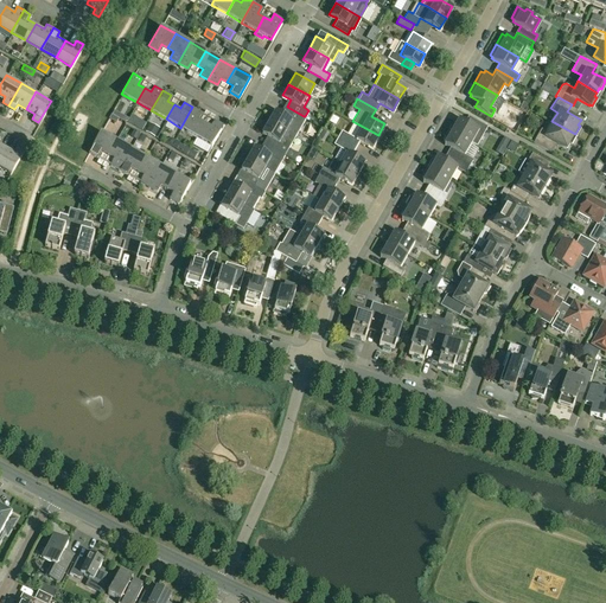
[(196,136),(204,121),(197,117),(201,111),(192,107),(180,128),(196,136)]
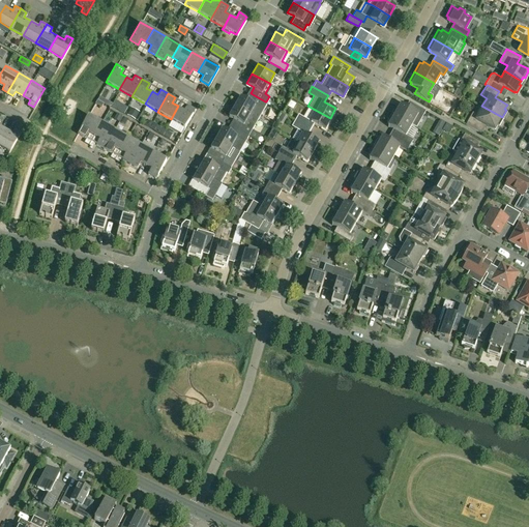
[(266,101),(265,101),(251,93),(246,99),(239,94),(234,105),(251,114),(257,118),(266,101)]
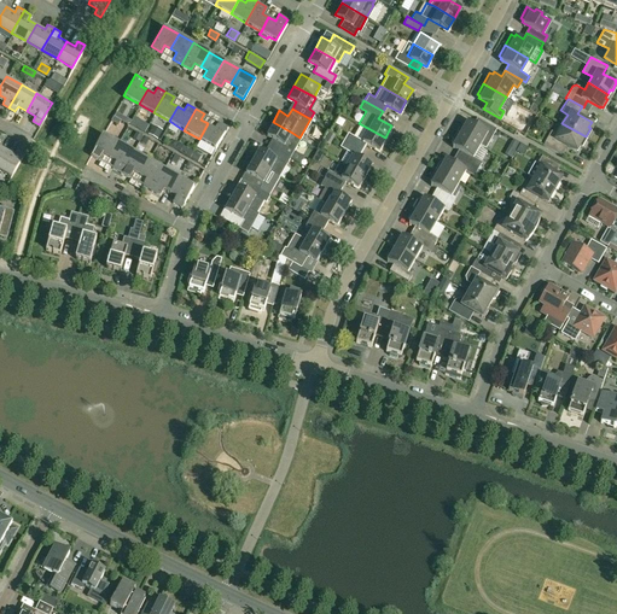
[(457,130),(479,142),(487,130),(490,133),(495,127),(478,117),(475,123),(466,118),(465,121),(463,120),(457,130)]
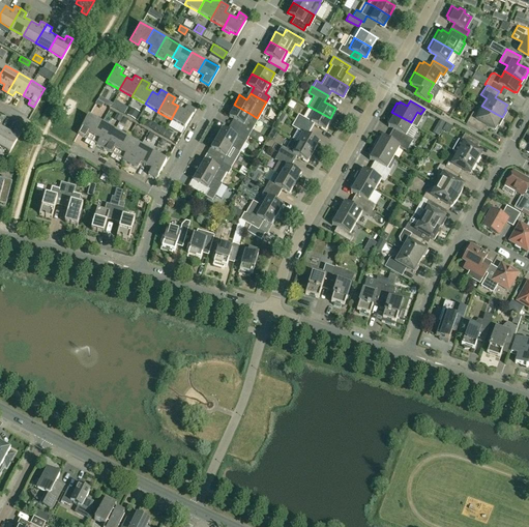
[(120,103),(117,108),(123,111),(126,106),(120,103)]
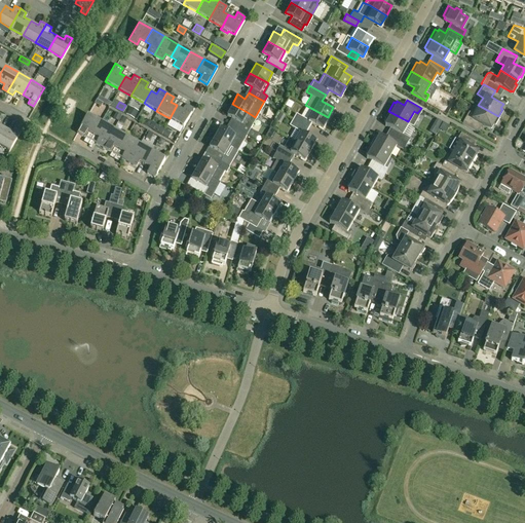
[(177,105),(170,118),(182,125),(192,108),(185,103),(182,108),(177,105)]
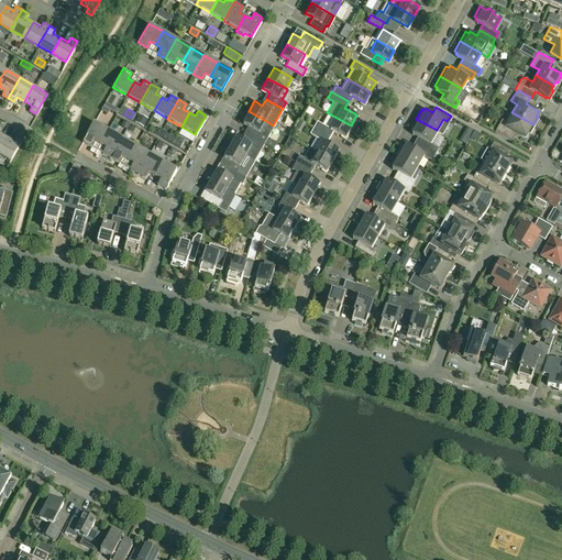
[(273,125),(266,121),(249,111),(242,122),(254,129),(251,135),(263,142),(273,125)]
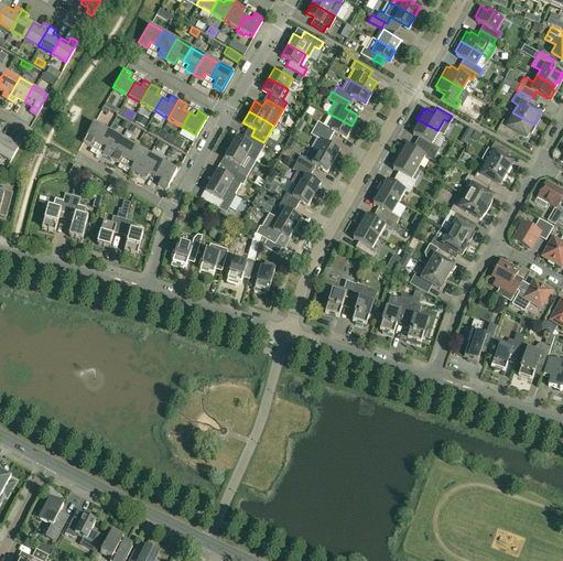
[(345,137),(352,126),(327,112),(322,122),(318,121),(315,127),(329,136),(333,129),(345,137)]
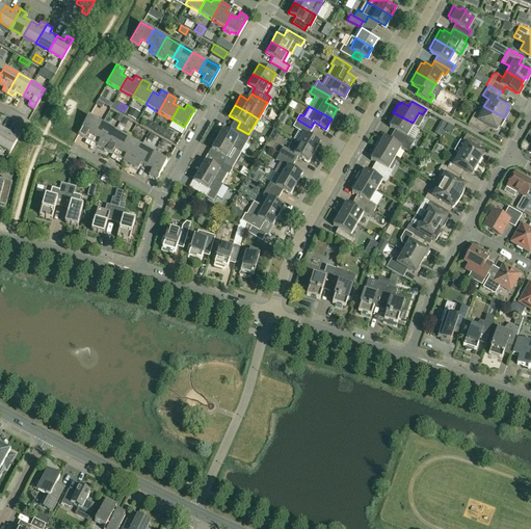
[(500,125),(504,117),(483,106),(479,114),(474,111),(467,123),(479,130),(483,122),(495,129),(498,124),(500,125)]
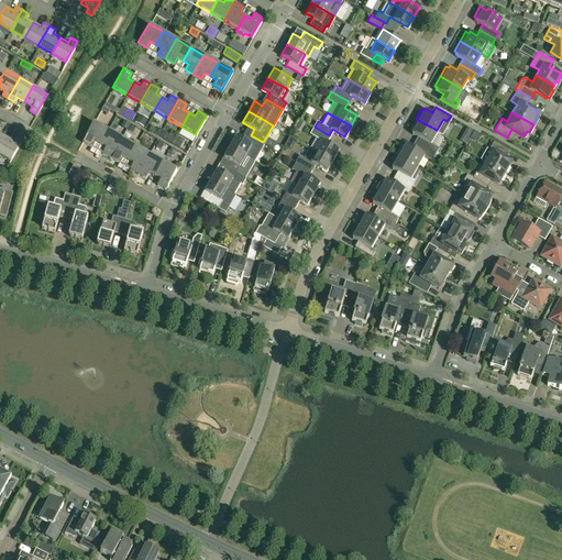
[(145,119),(138,114),(134,120),(135,120),(143,124),(144,121),(145,119)]
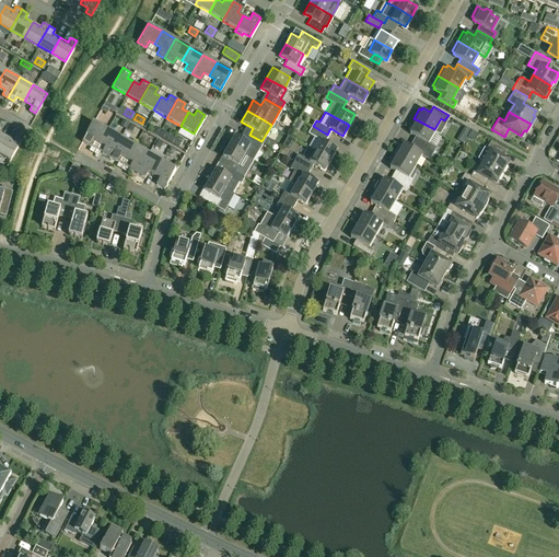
[(428,141),(434,129),(414,118),(408,128),(410,129),(409,131),(417,136),(414,141),(432,151),(435,146),(428,141)]
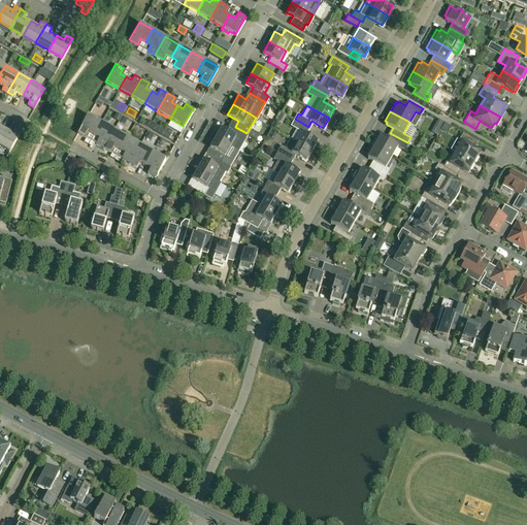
[(93,133),(100,121),(87,113),(76,131),(85,136),(88,130),(93,133)]
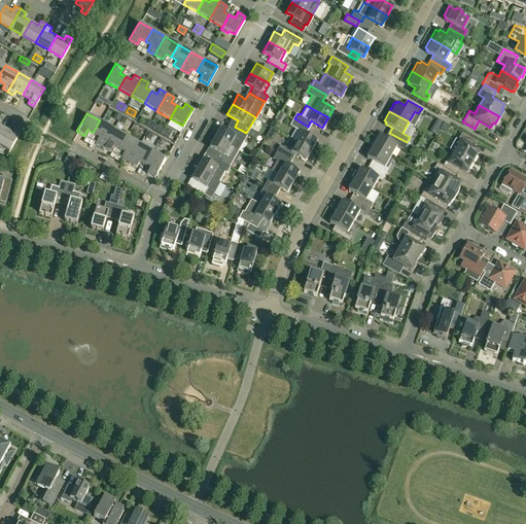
[(433,123),(439,126),(442,120),(436,117),(433,123)]
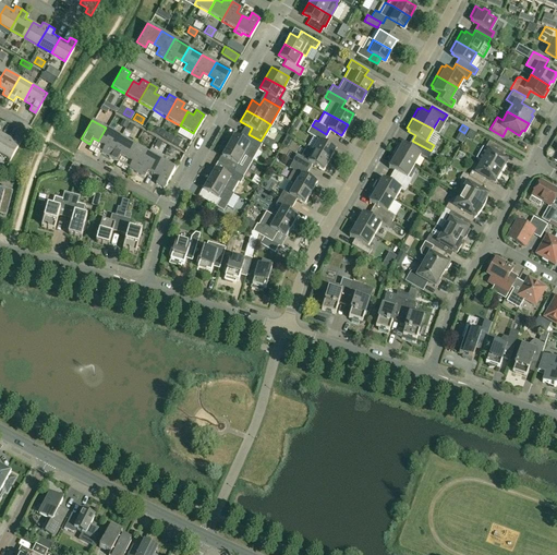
[(323,141),(326,134),(312,125),(307,132),(313,134),(306,145),(311,147),(328,157),(335,147),(323,141)]
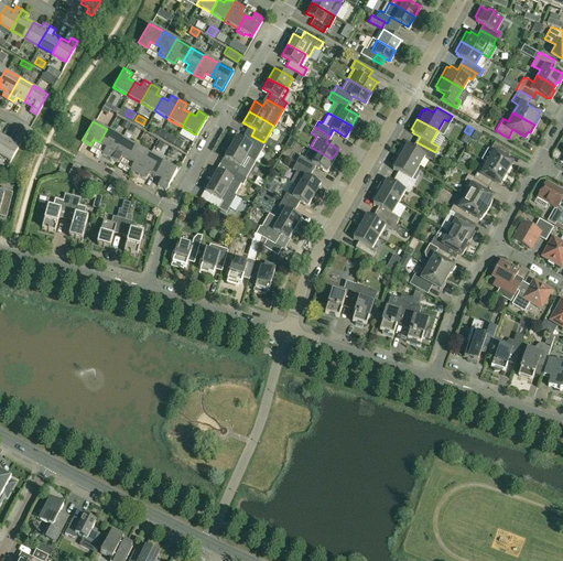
[(109,157),(120,137),(107,129),(99,142),(105,146),(101,151),(109,157)]
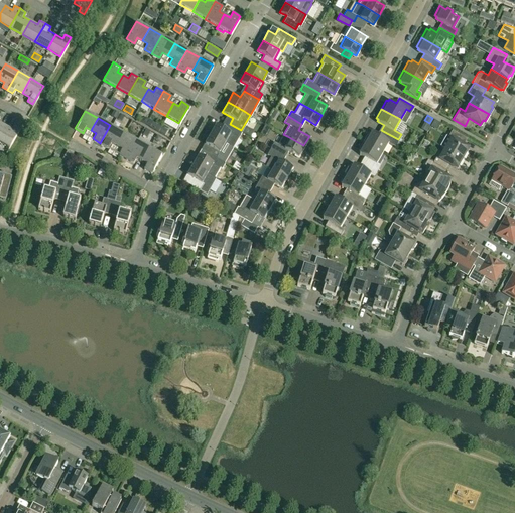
[(241,130),(230,124),(227,129),(216,123),(210,133),(232,145),(241,130)]
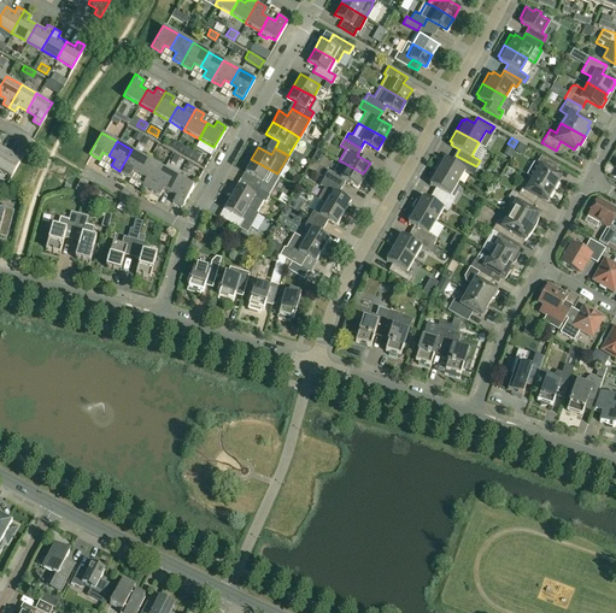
[(5,148),(0,155),(0,169),(10,175),(23,152),(16,148),(13,153),(5,148)]
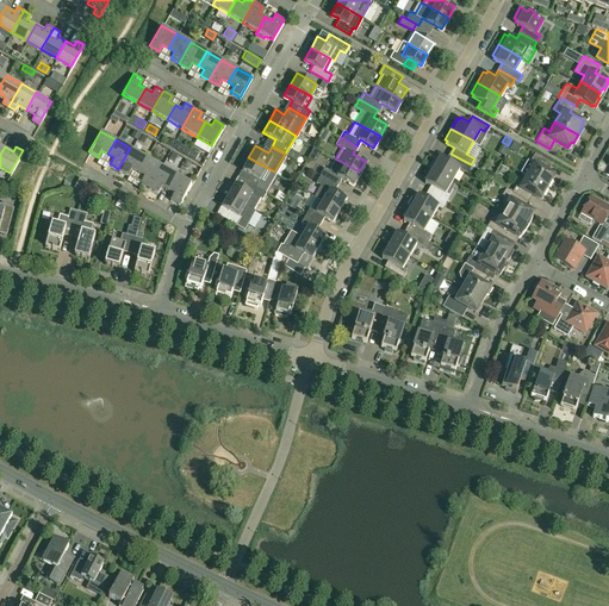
[(137,172),(145,156),(130,148),(118,169),(128,174),(131,168),(137,172)]
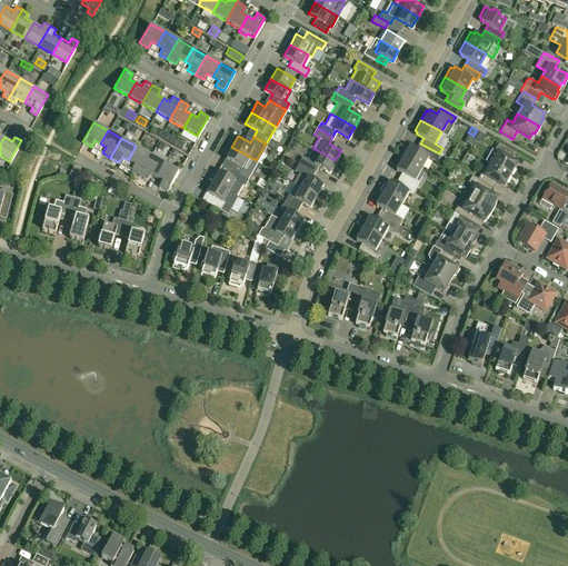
[(490,162),(509,174),(516,161),(507,156),(511,148),(498,141),(494,149),(491,148),(485,159),(490,162)]
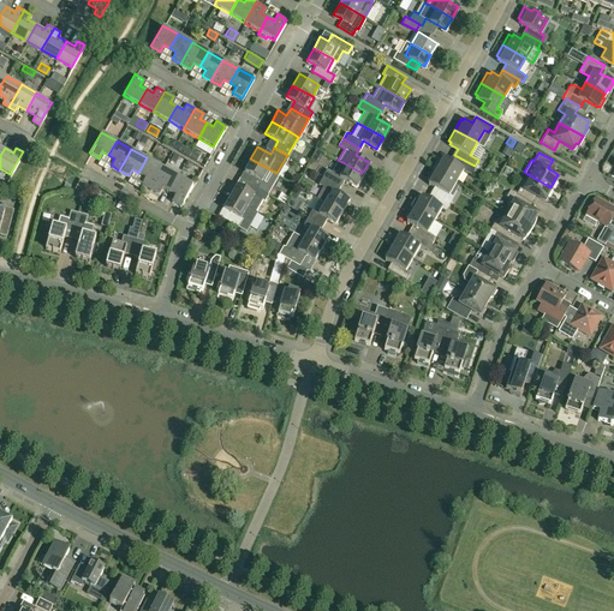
[(471,173),(475,166),(454,155),(451,161),(442,156),(441,159),(439,156),(433,167),(455,180),(463,168),(471,173)]
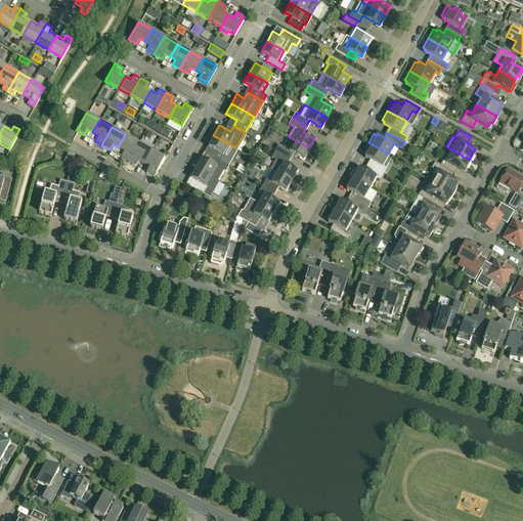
[(127,160),(137,142),(125,134),(118,147),(123,150),(120,156),(127,160)]
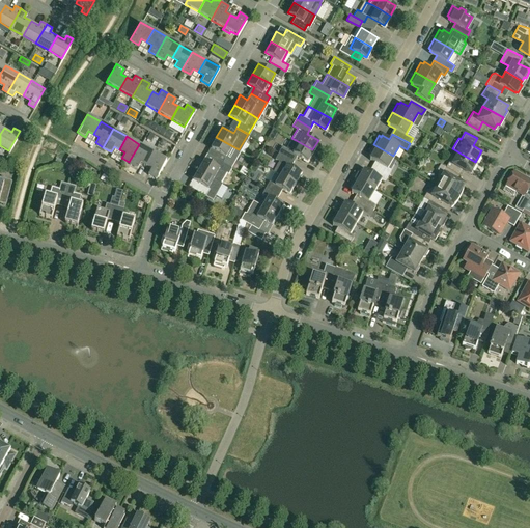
[(216,137),(211,146),(221,153),(218,159),(224,162),(230,166),(239,149),(216,137)]
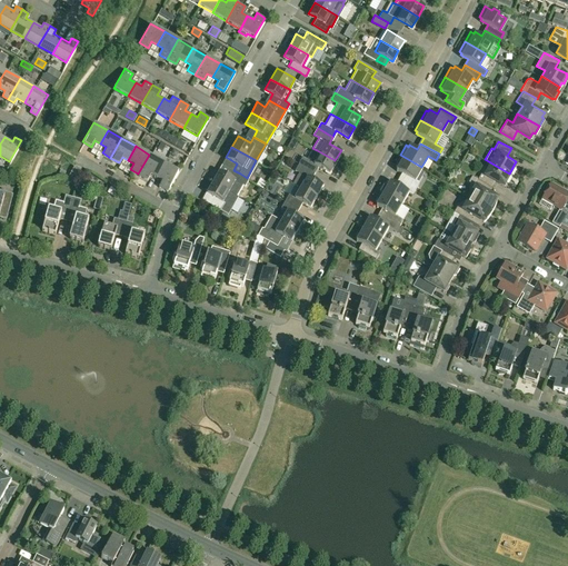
[(329,171),(335,160),(317,150),(317,151),(309,159),(301,156),(298,162),(314,171),(317,165),(329,171)]
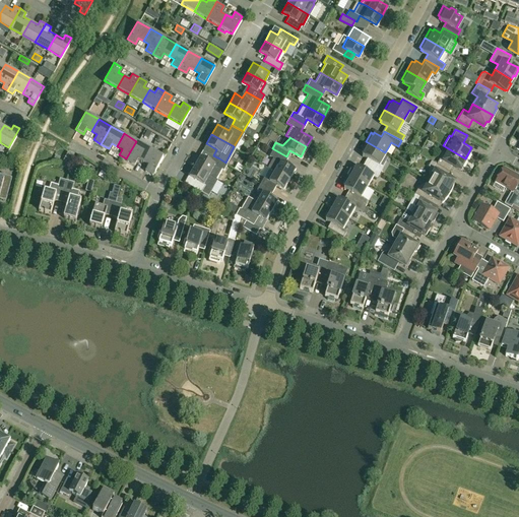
[(142,160),(149,148),(136,141),(126,158),(134,163),(137,157),(142,160)]
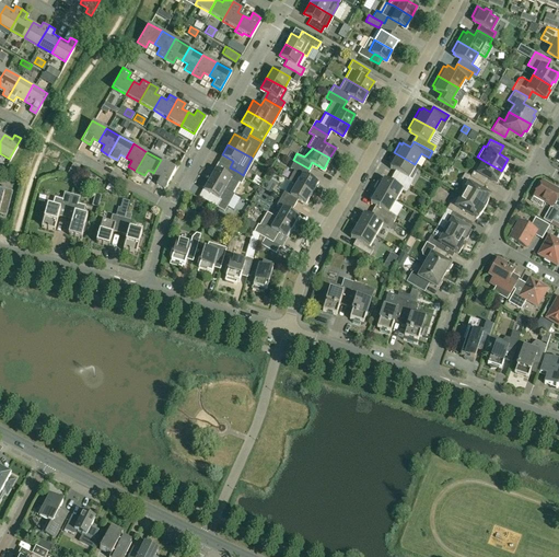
[(408,175),(415,164),(394,152),(388,162),(391,164),(389,165),(397,170),(394,175),(408,184),(411,177),(408,175)]
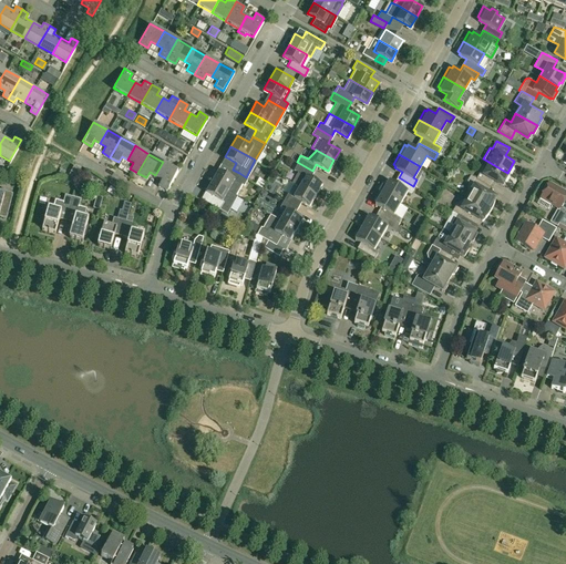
[(163,162),(155,175),(161,178),(157,184),(166,190),(177,170),(163,162)]
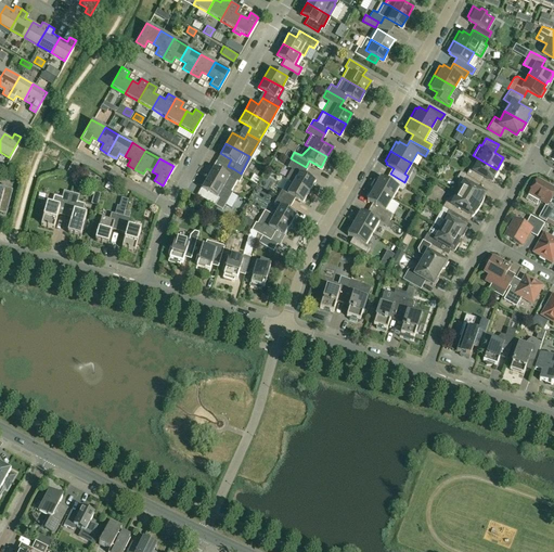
[(303,172),(306,167),(291,158),(286,165),(291,167),(284,177),(291,180),(308,190),(313,179),(303,172)]
